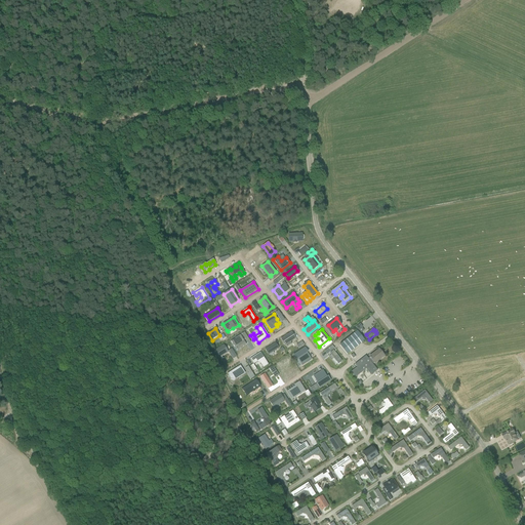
[(339,346),(348,355),(365,341),(357,331),(339,346)]
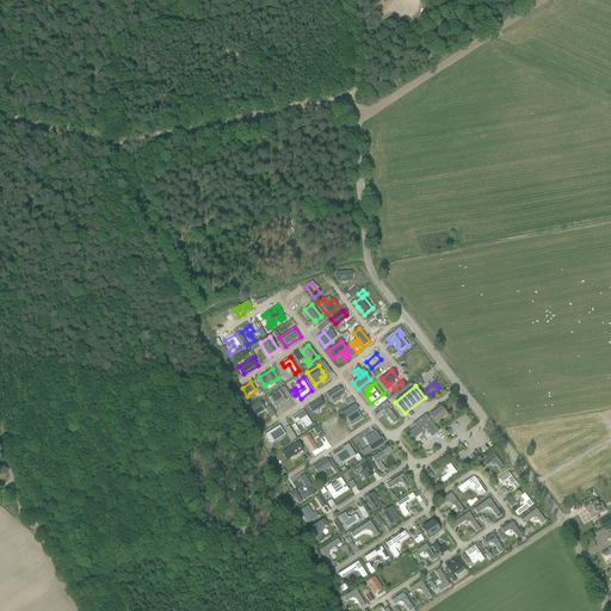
[(339,387),(326,395),(331,402),(332,401),(333,405),(339,401),(337,399),(344,395),(339,387)]
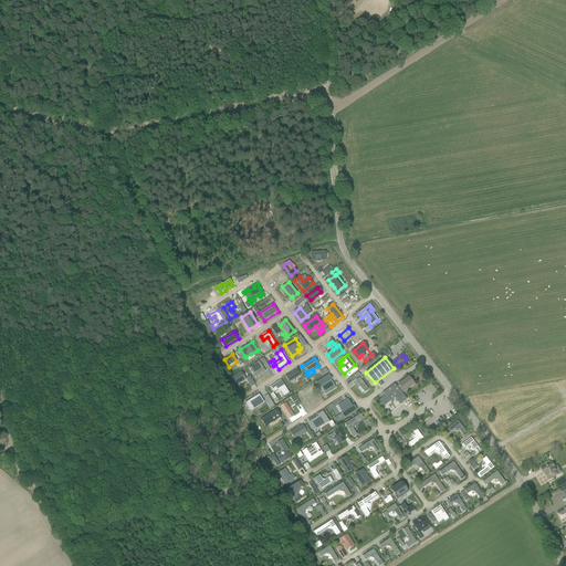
[(253,366),(249,368),(252,374),(255,373),(258,375),(264,370),(259,362),(253,365),(253,366)]
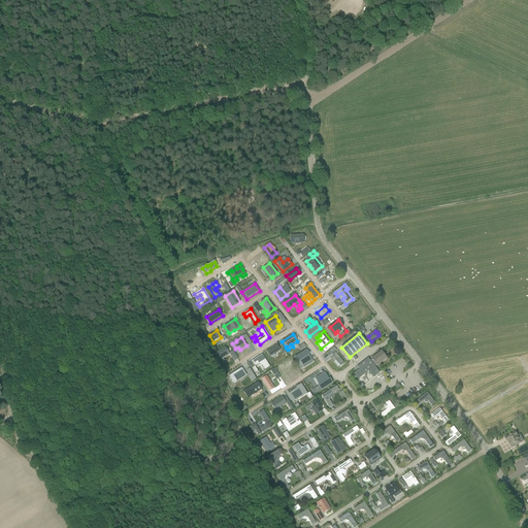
[(276,345),(267,352),(270,357),(281,351),(276,345)]
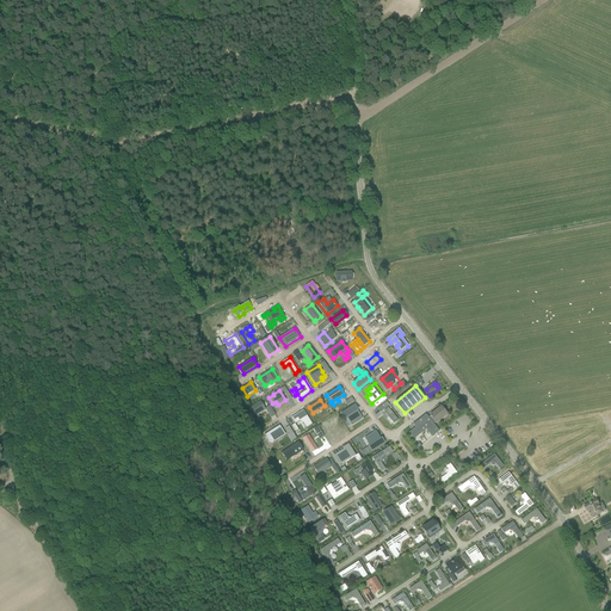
[(260,402),(250,409),(254,417),(265,409),(260,402)]
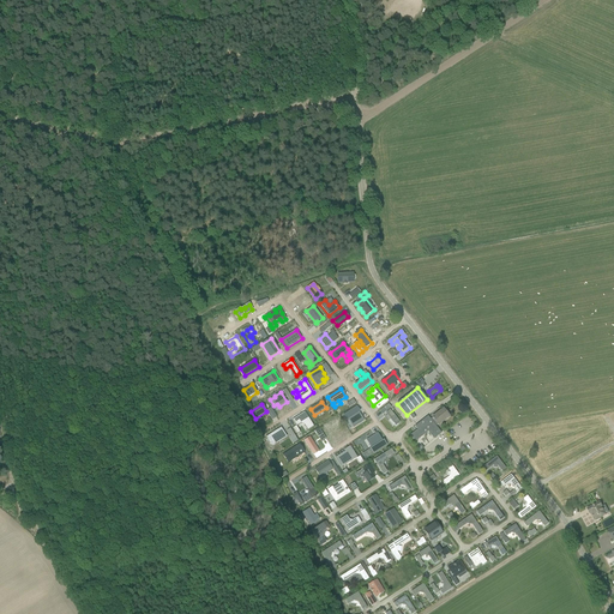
[(348,420),(353,427),(363,421),(359,413),(360,411),(357,408),(344,416),(347,420),(348,420)]
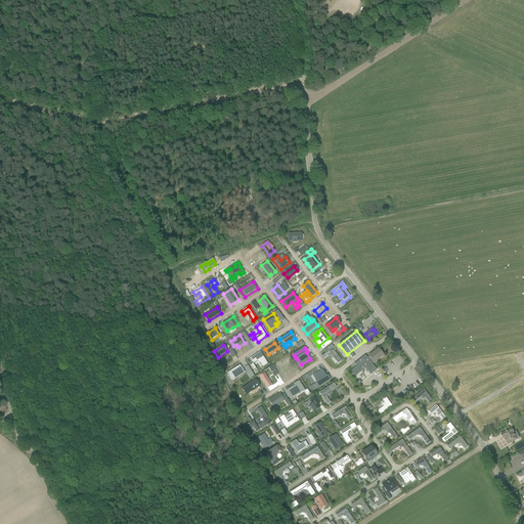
[(356,366),(350,372),(354,378),(365,368),(370,376),(377,369),(372,364),(374,362),(374,363),(384,356),(383,354),(379,349),(377,350),(367,358),(365,355),(355,363),(354,364),(356,366)]
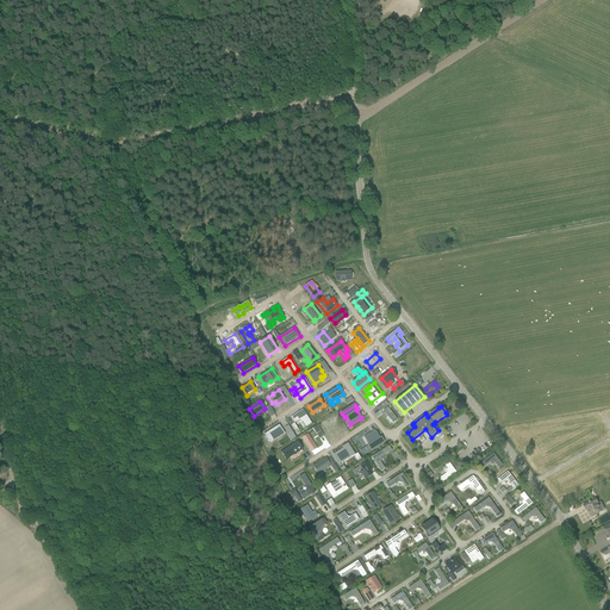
[(397,419),(387,408),(384,411),(385,412),(383,415),(385,418),(388,416),(393,423),(397,419)]
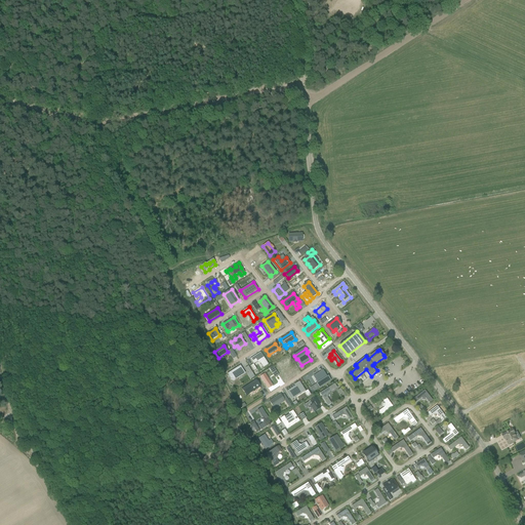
[(260,353),(250,359),(253,364),(257,362),(260,364),(264,368),(269,365),(260,353)]
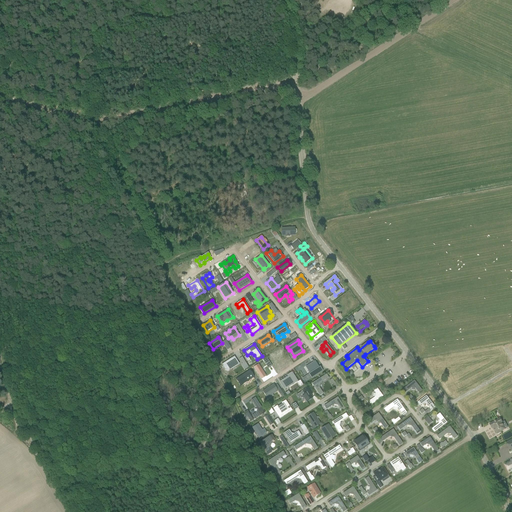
[(234,356),(222,365),(227,372),(232,369),(232,368),(239,363),(234,356)]
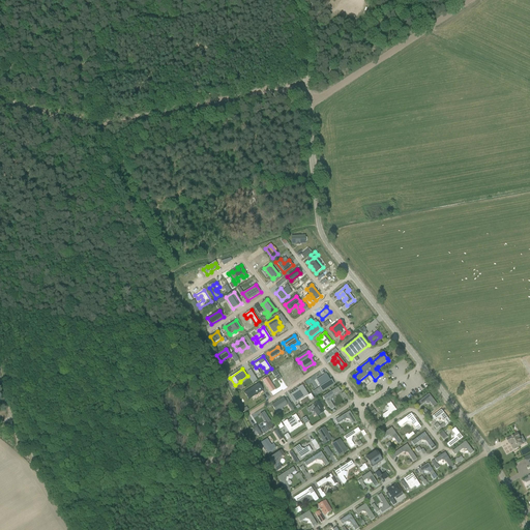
[(326,375),(317,380),(321,387),(320,387),(322,391),(333,384),(331,381),(330,381),(326,375)]
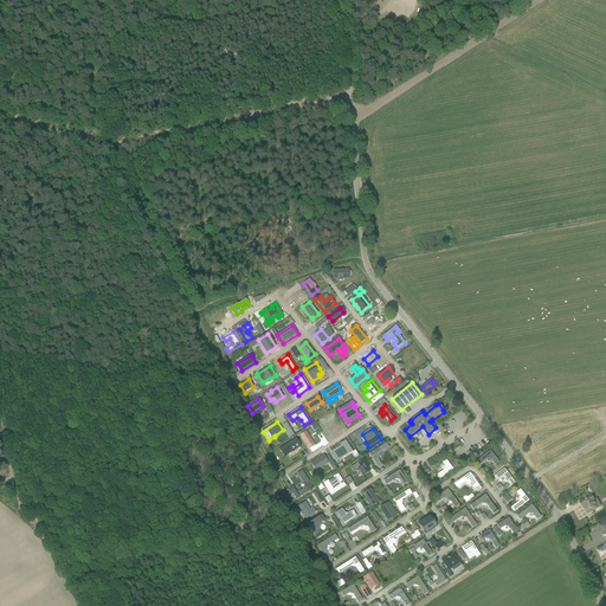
[(305,432),(301,436),(310,449),(315,446),(305,432)]
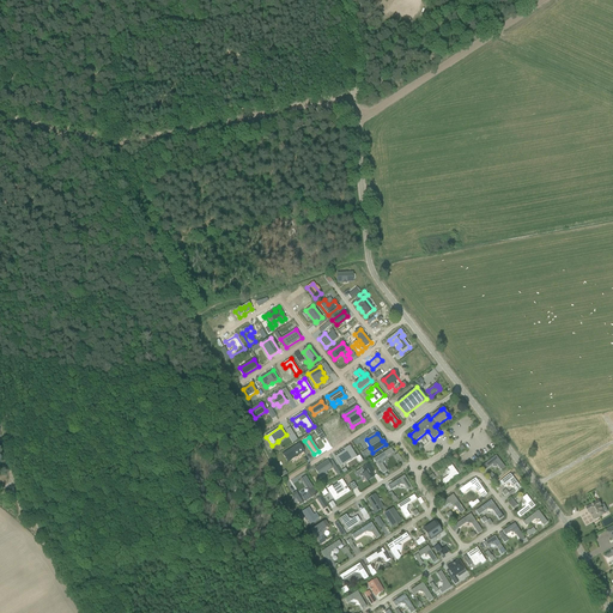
[(297,445),(285,453),(290,461),(304,451),(299,447),(298,444),(297,445)]
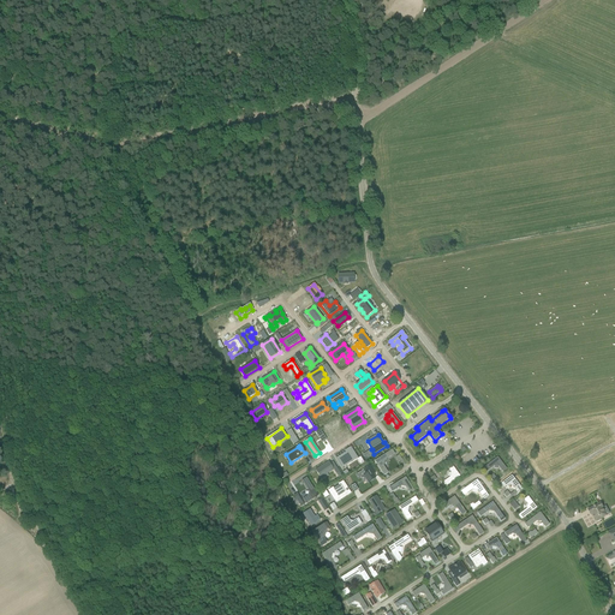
[(346,452),(336,459),(342,467),(357,459),(351,448),(346,451),(346,452)]
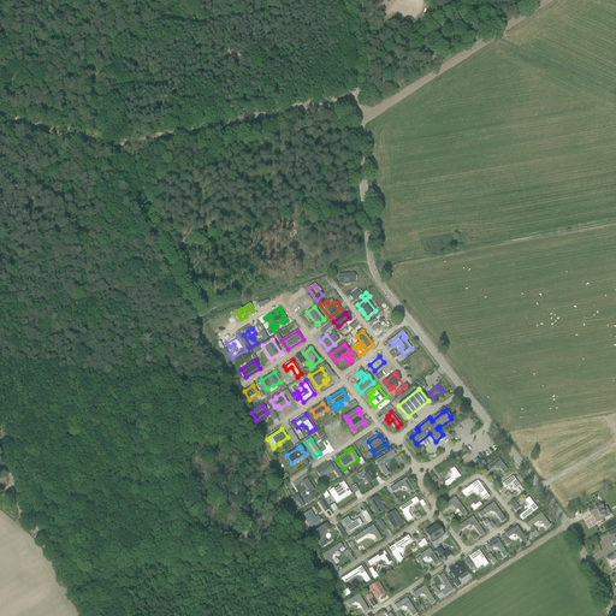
[(385,461),(395,455),(392,451),(375,462),(385,477),(389,474),(384,467),(385,461)]
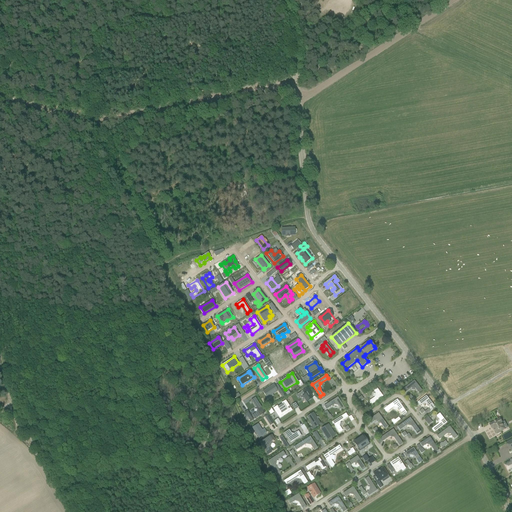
[(401,391),(404,394),(412,388),(415,388),(419,393),(422,391),(414,381),(401,391)]
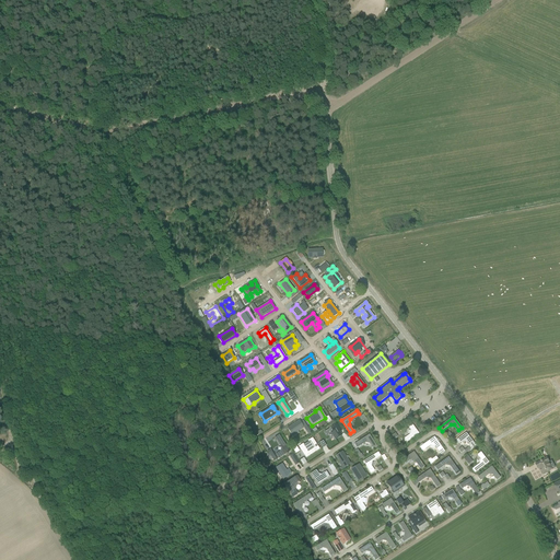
[(299,422),(288,429),(292,434),(303,428),(299,422)]
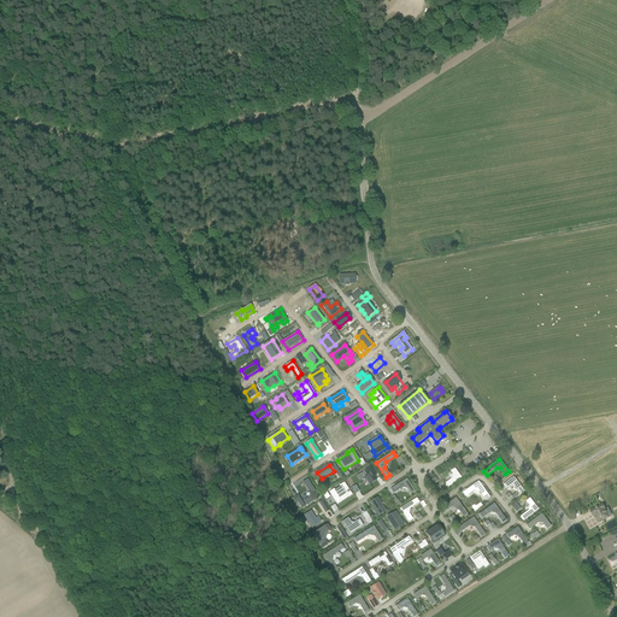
[(371,466),(358,476),(360,480),(364,476),(370,485),(377,480),(375,476),(376,475),(371,466)]
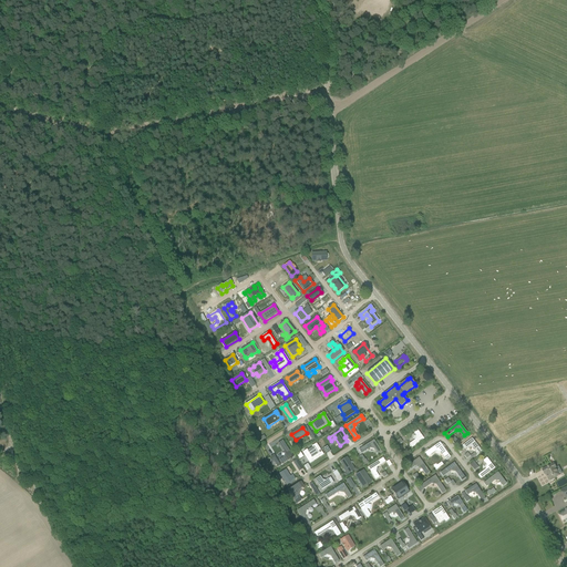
[(415,440),(410,444),(412,447),(424,440),(418,431),(414,433),(416,436),(415,440)]
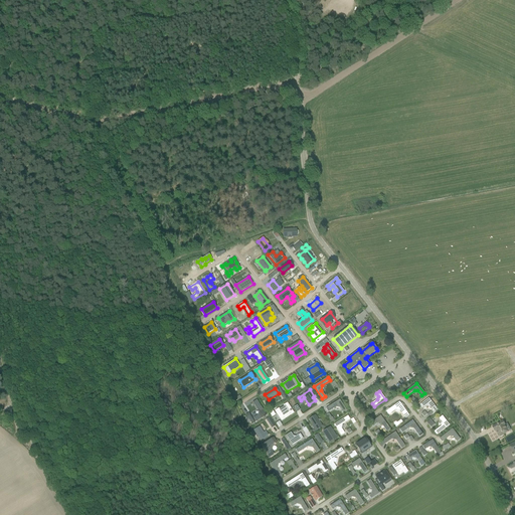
[(419,405),(422,408),(425,405),(430,406),(434,412),(437,409),(428,398),(419,405)]
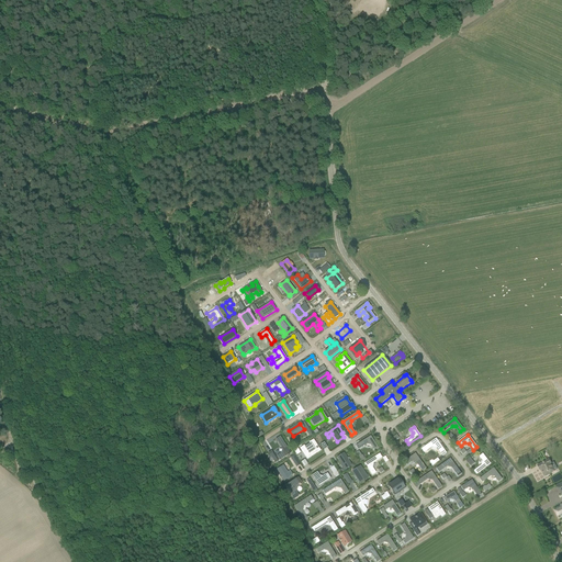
[(280,437),(276,439),(282,449),(281,452),(277,456),(279,461),(291,453),(280,437)]
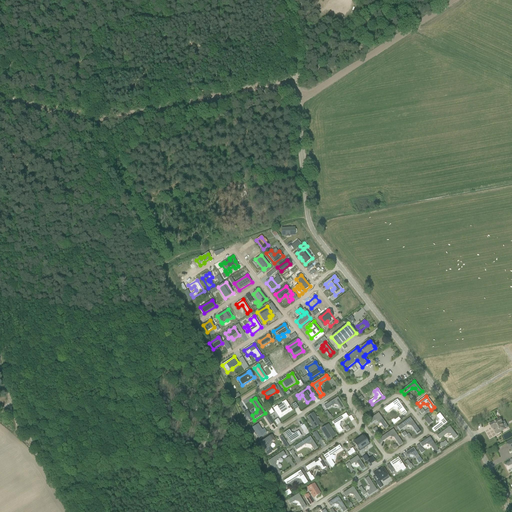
[(345,409),(337,398),(324,406),(326,410),(334,404),(338,405),(341,411),(345,409)]
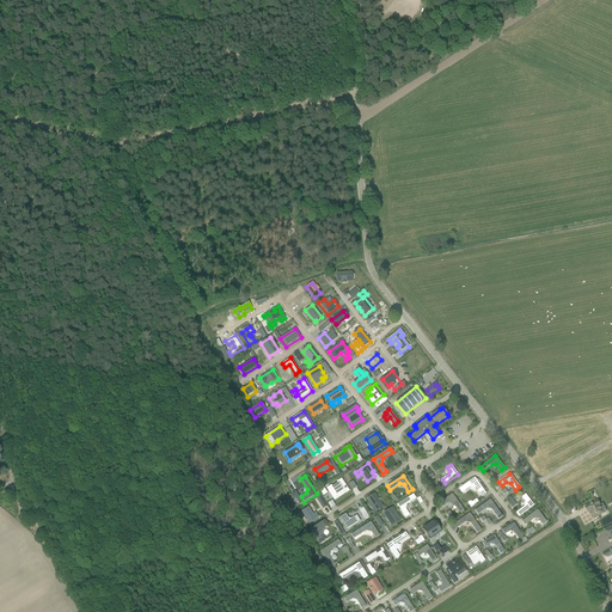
[(476,488),(482,496),(485,494),(475,478),(459,489),(461,493),(471,487),(476,488)]
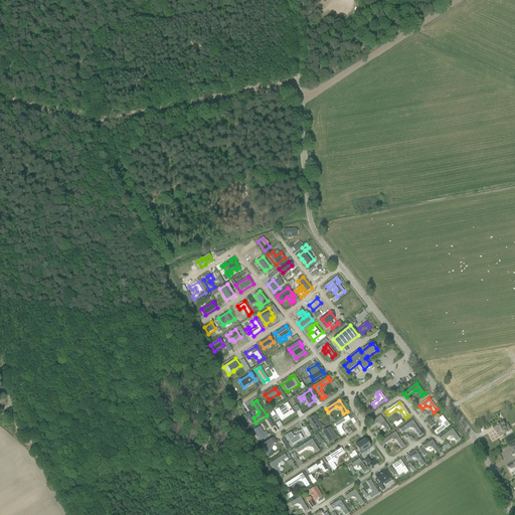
[(279,409),(276,411),(282,420),(285,418),(284,416),(289,413),(290,415),(293,412),(287,403),(284,405),(285,406),(279,410),(279,409)]
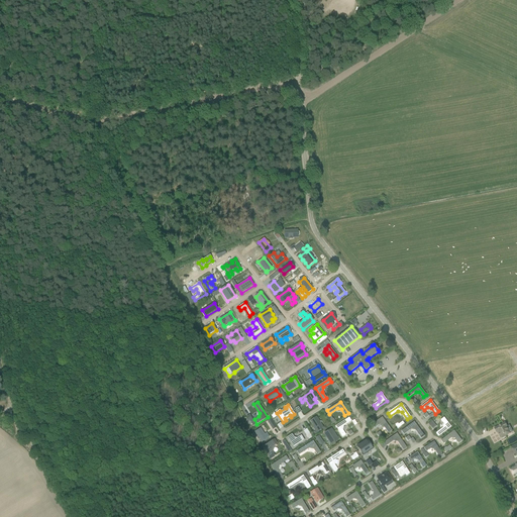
[(316,417),(311,421),(316,429),(315,430),(316,433),(323,428),(316,417)]
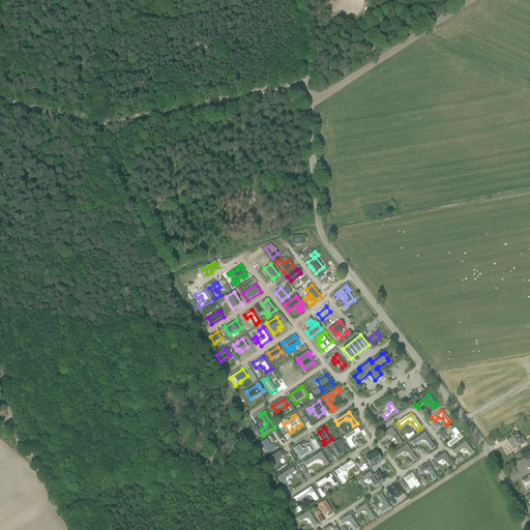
[(381,436),(383,439),(388,435),(392,436),(399,444),(402,442),(391,428),(381,436)]
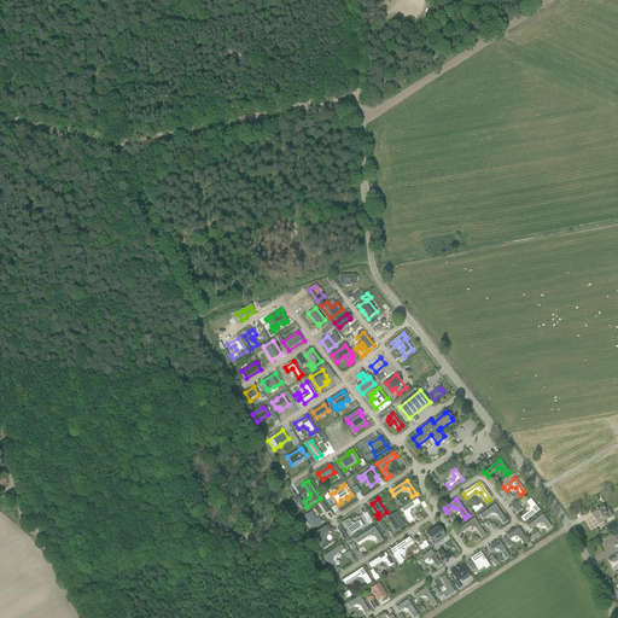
[(410,509),(420,503),(418,500),(401,509),(409,523),(413,520),(409,514),(410,509)]
